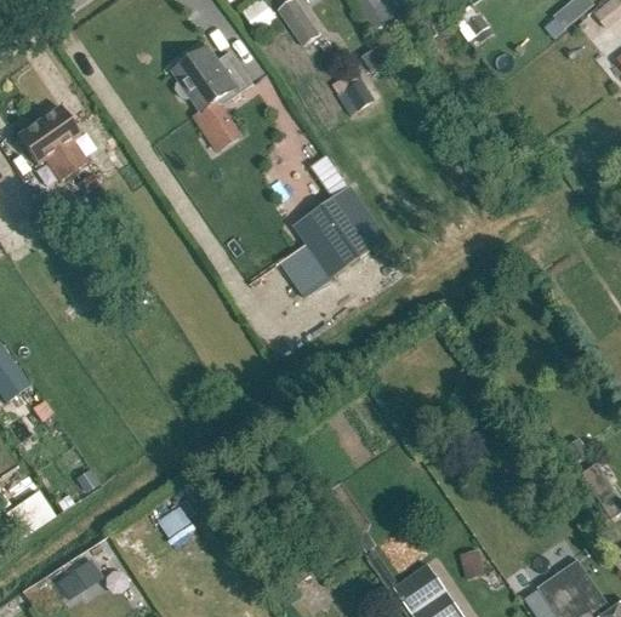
[(243,11),(258,33),(277,20),(263,0),(258,0),(243,11)]
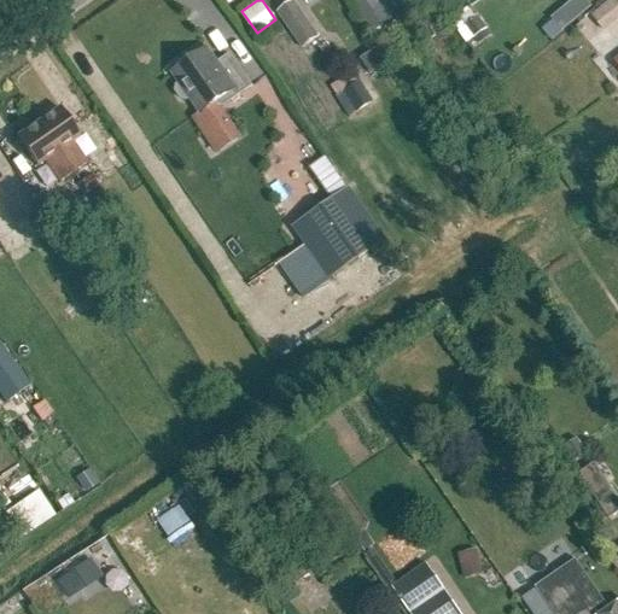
[(365,0),(382,22),(398,10),(390,0),(365,0)]
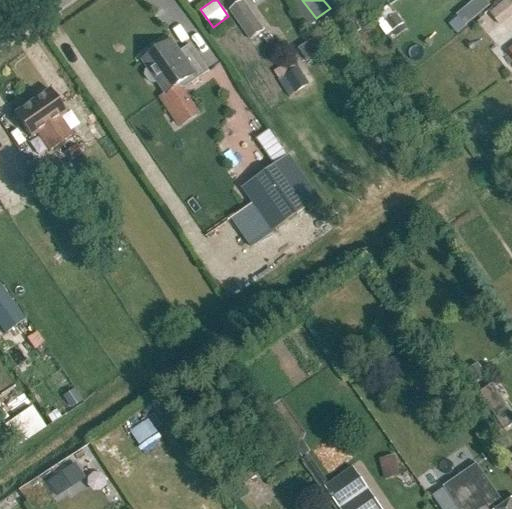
[(468,3),(458,12),(466,23),(477,14),(468,3)]
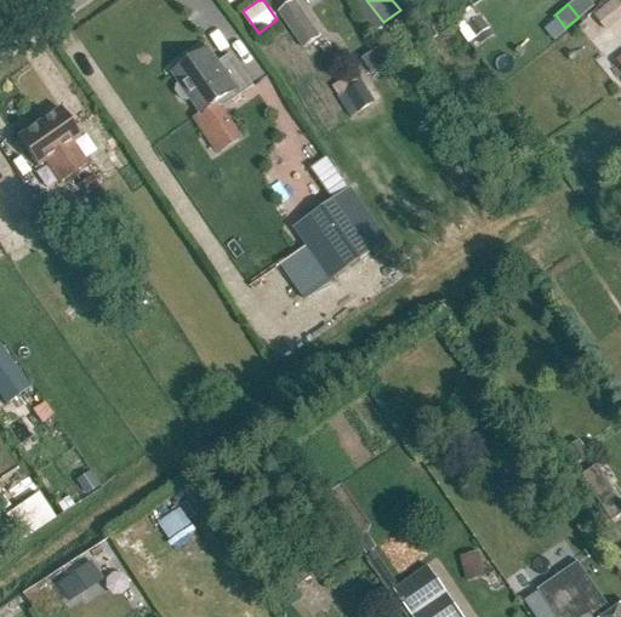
[(284,17),(308,55),(326,43),(301,5),(284,17)]
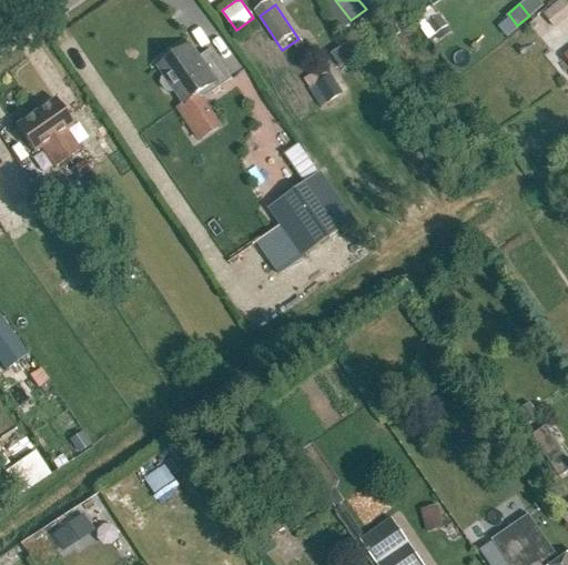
[(440,12),(427,21),(436,32),(448,23),(440,12)]
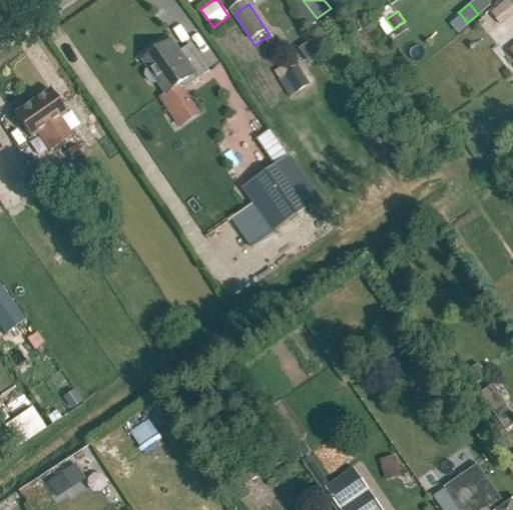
[(171,39),(144,58),(150,67),(147,69),(146,74),(151,80),(155,81),(159,78),(167,91),(179,83),(180,82),(184,86),(185,87),(210,69),(194,47),(185,54),(181,53),(171,39)]
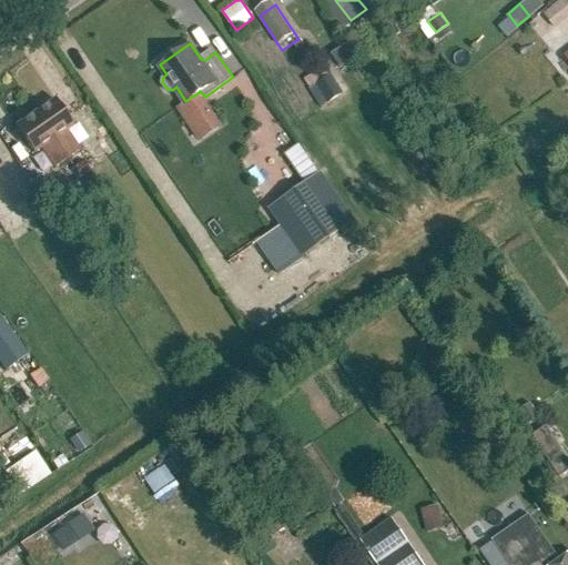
[(315,82),(326,102),(343,93),(332,73),(315,82)]
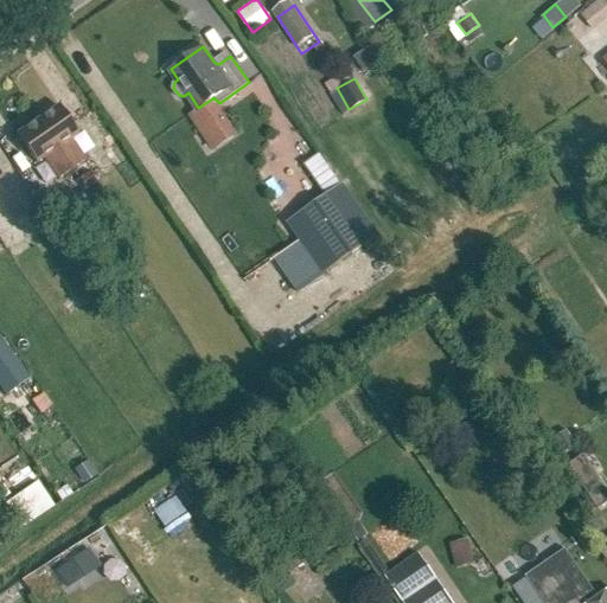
[(198,108),(190,114),(199,129),(224,113),(218,102),(213,97),(212,98),(198,108)]
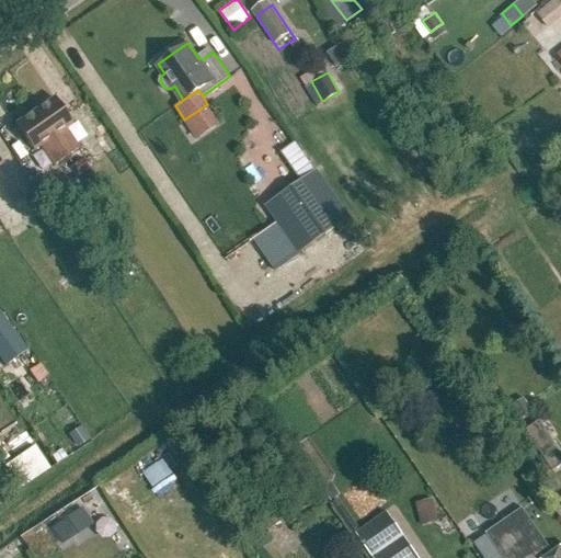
[(480,93),(471,97),(479,115),(488,111),(480,93)]
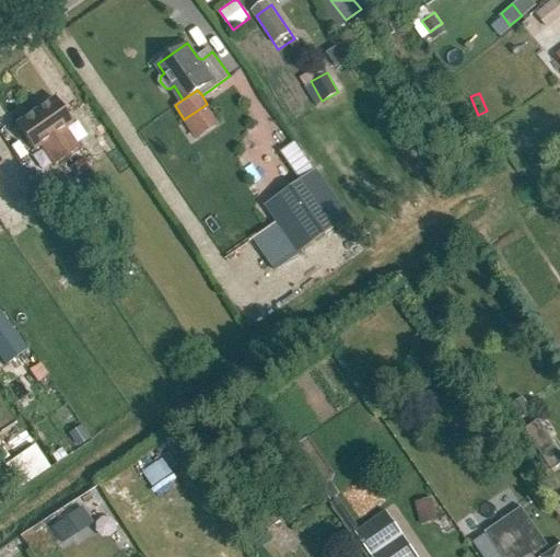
[(35,109),(66,154),(78,146),(65,126),(72,120),(55,95),(35,109)]
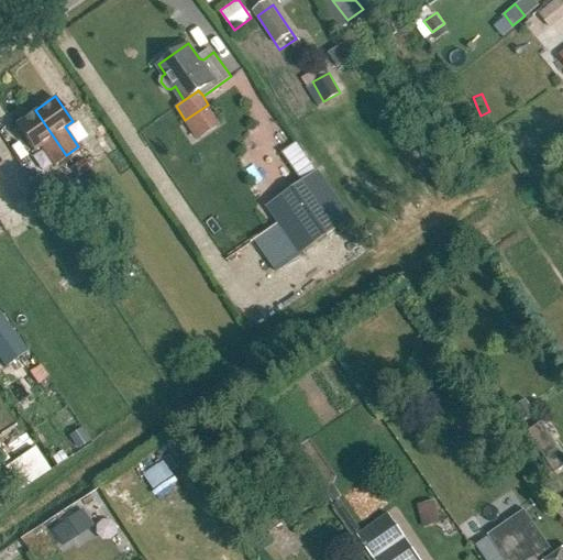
[(41,144),(54,164),(66,155),(35,110),(15,123),(33,150),(41,144)]
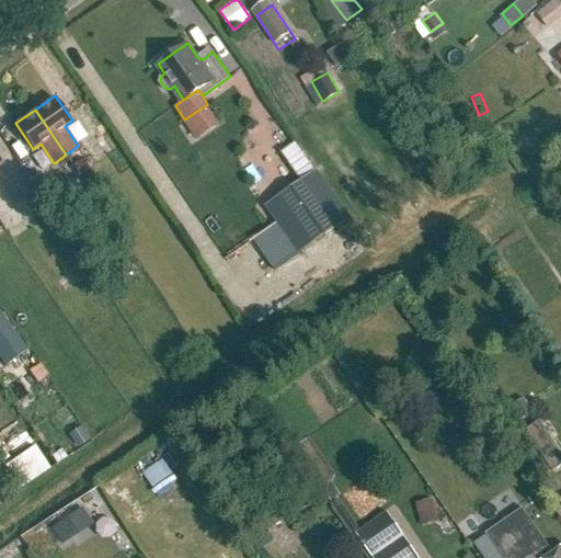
[(508,143),(517,154),(530,144),(523,133),(508,143)]
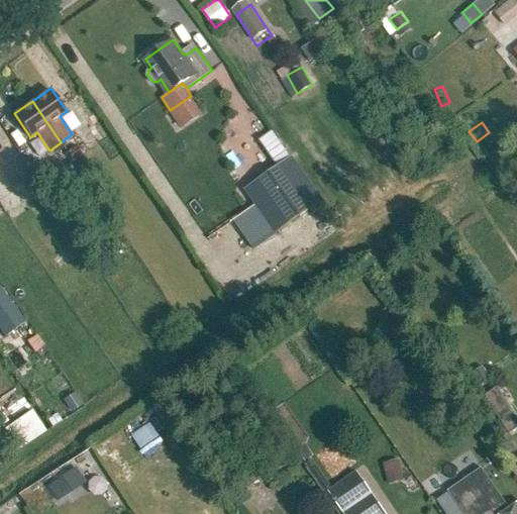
[(272,129),(260,138),(279,165),(291,157),(272,129)]
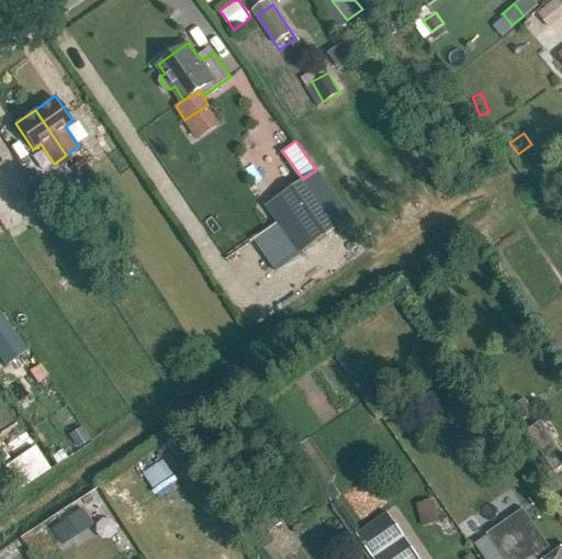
[(86,156),(64,170),(71,182),(93,167),(86,156)]
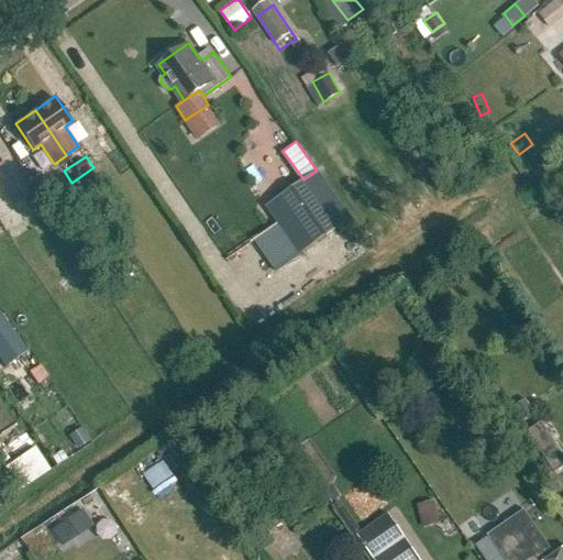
[(285,193),(269,204),(288,230),(301,249),(302,250),(318,240),(350,217),(317,171),(304,179),(285,193)]
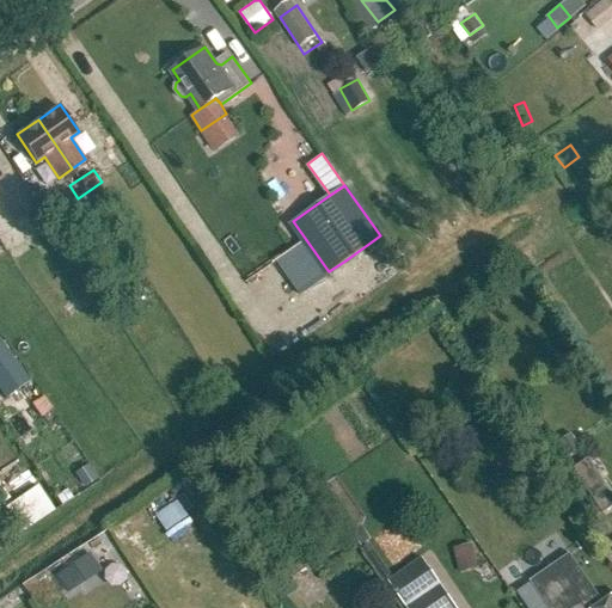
[(313,250),(285,270),(299,290),(328,270),(313,250)]
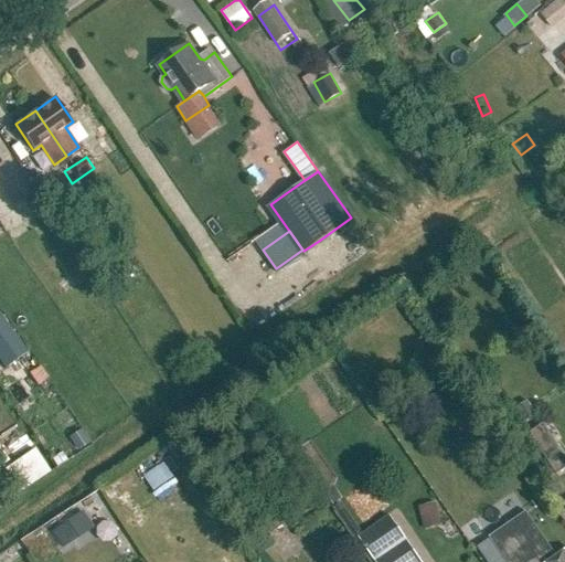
[(0,357),(6,366),(27,350),(0,313),(0,357)]
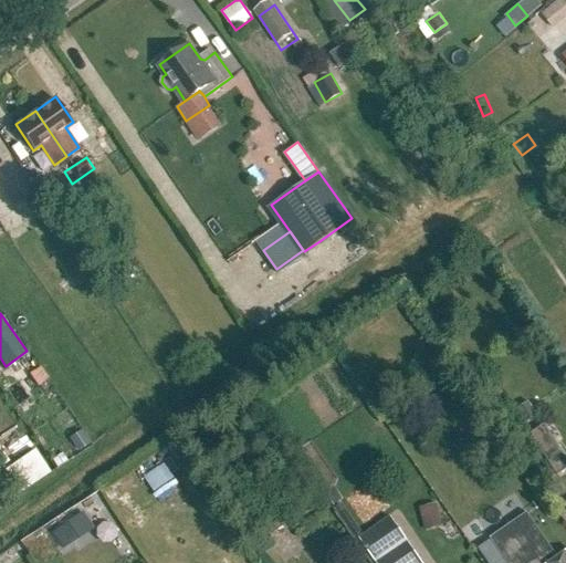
[(81,428),(66,437),(70,440),(63,445),(70,455),(90,442),(81,428)]
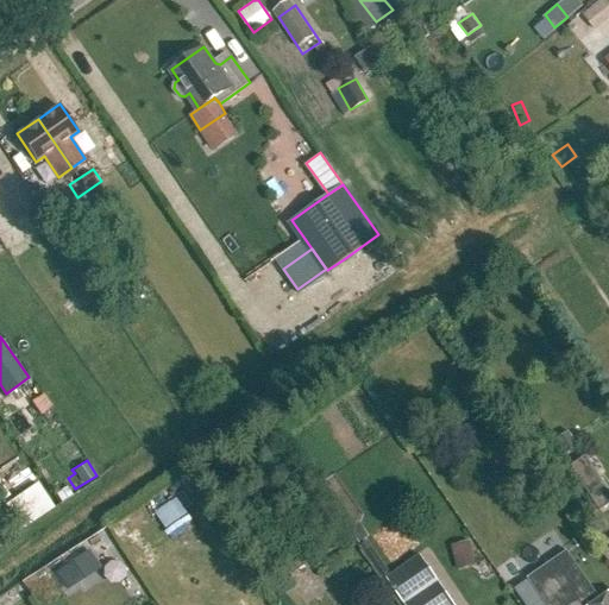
[(5,503),(23,528),(55,506),(37,481),(5,503)]
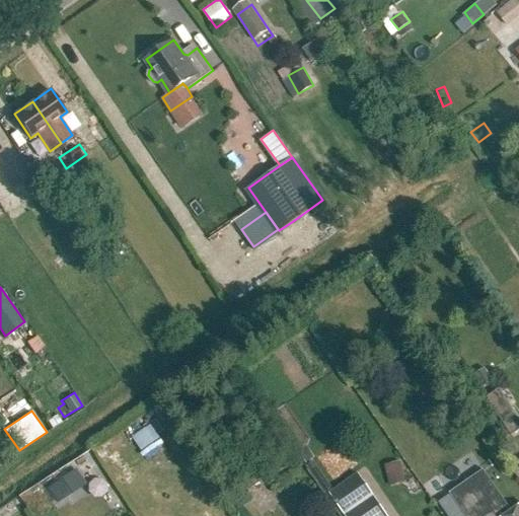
[(518,447),(508,455),(514,464),(518,461),(518,447)]
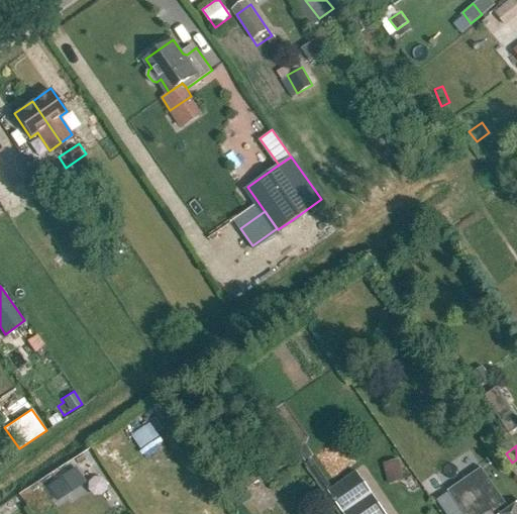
[(405,477),(400,455),(383,459),(388,481),(405,477)]
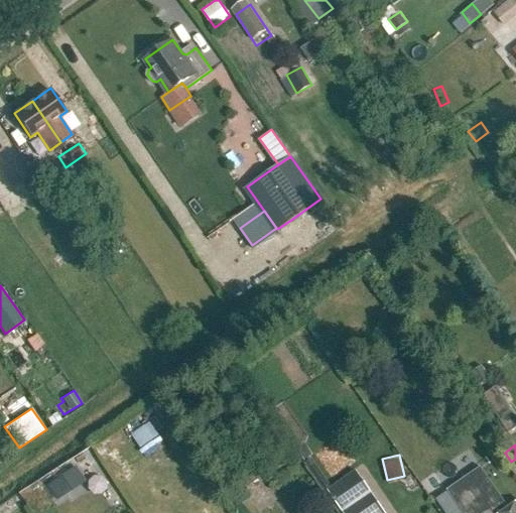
[(55,499),(85,479),(76,465),(45,484),(55,499)]
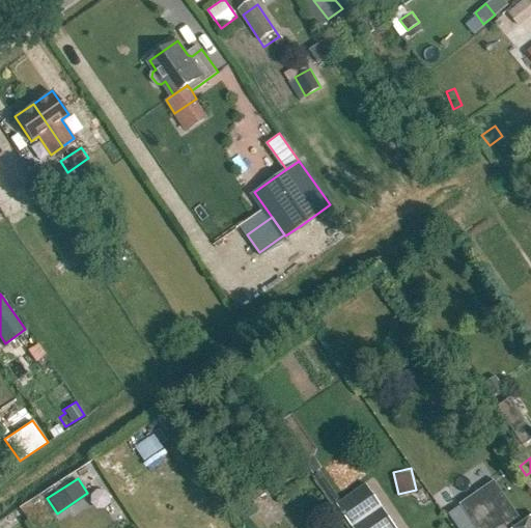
[(530,527),(530,516),(524,522),(495,479),(460,503),(477,527),(498,527),(505,524),(507,527),(530,527)]
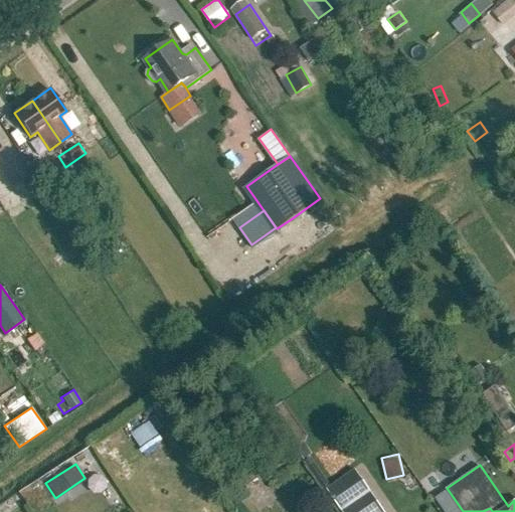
[(331,491),(345,511),(382,511),(385,510),(359,472),(331,491)]
